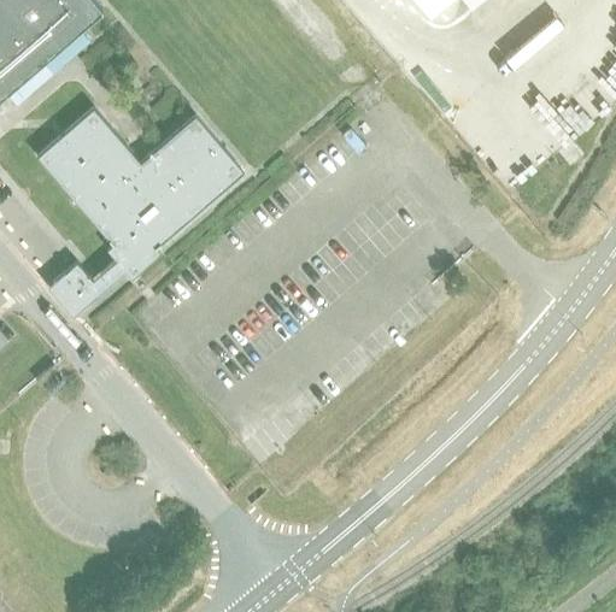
[(0,0),(0,99),(104,11),(94,0),(0,0)]
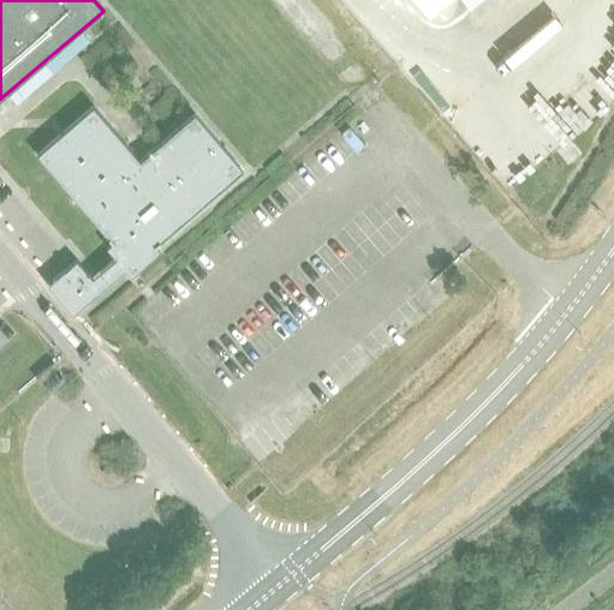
[(442,0),(419,0),(429,12),(442,0)]
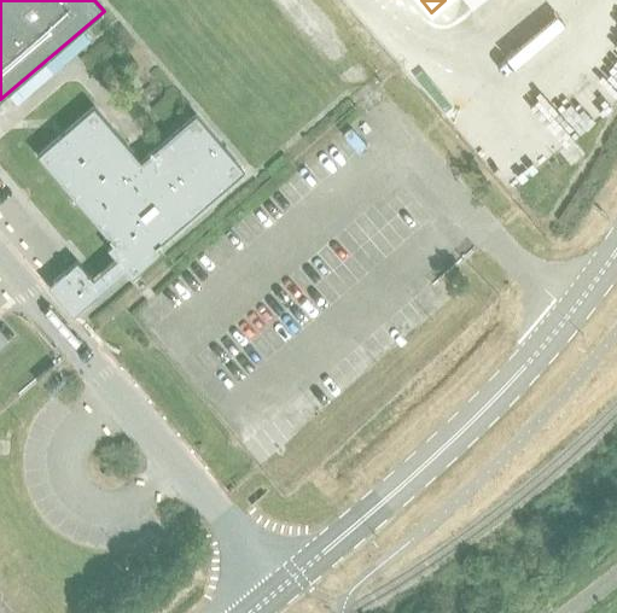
[(11,94),(21,106),(77,57),(67,45),(11,94)]
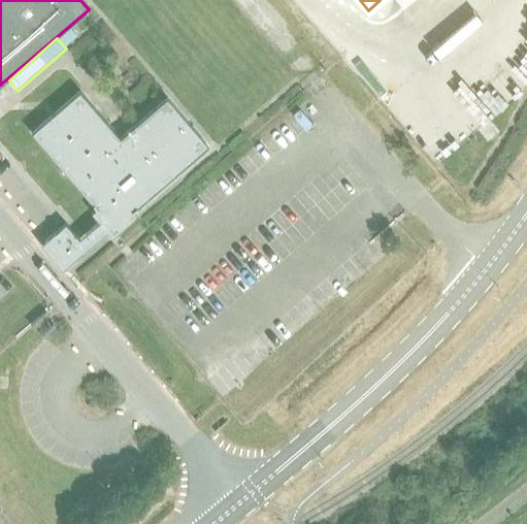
[(93,216),(98,222),(105,231),(124,232),(139,220),(135,215),(209,150),(167,101),(121,141),(79,95),(32,136),(97,211),(93,216)]
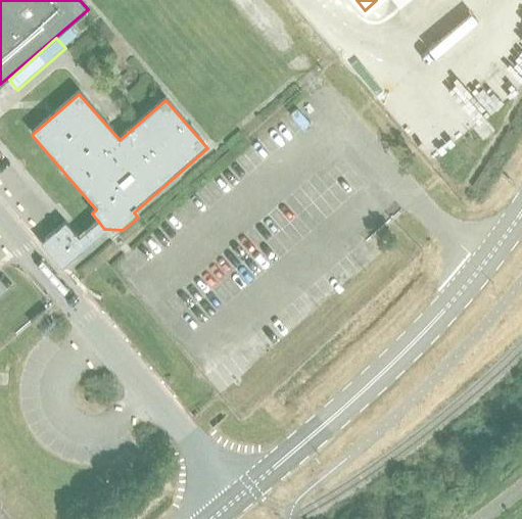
[(84,245),(77,237),(65,225),(46,242),(54,252),(74,253),(84,245)]
